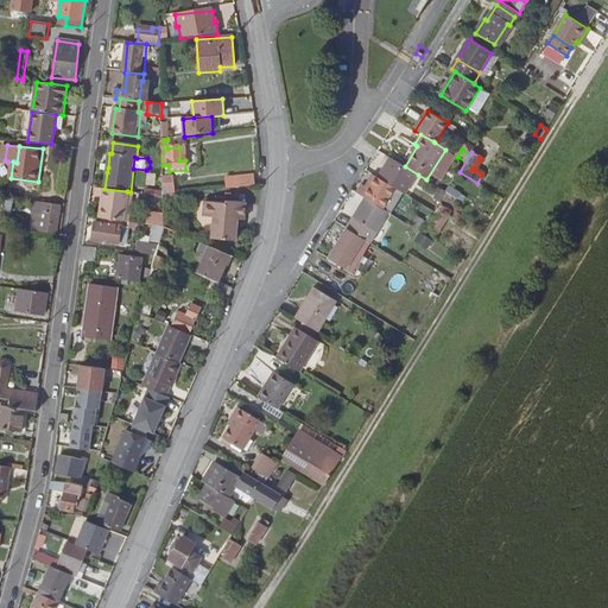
[(418,175),(391,158),(379,178),(396,189),(405,196),(418,175)]
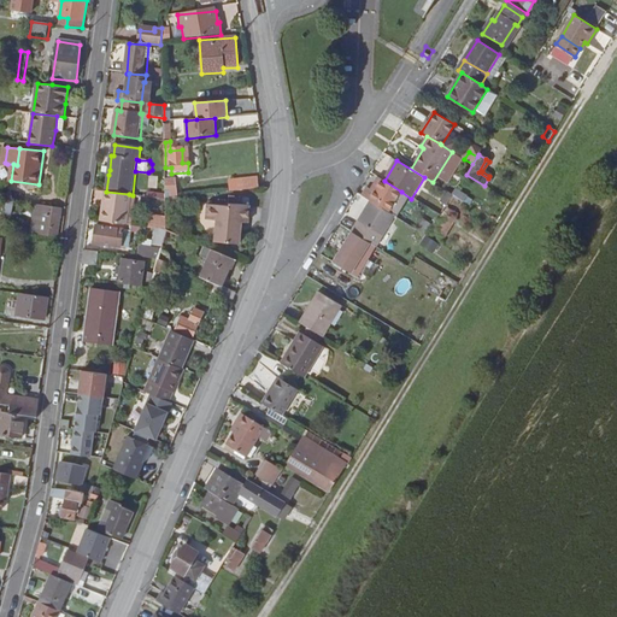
[(177,177),(165,176),(165,197),(177,197),(177,177)]
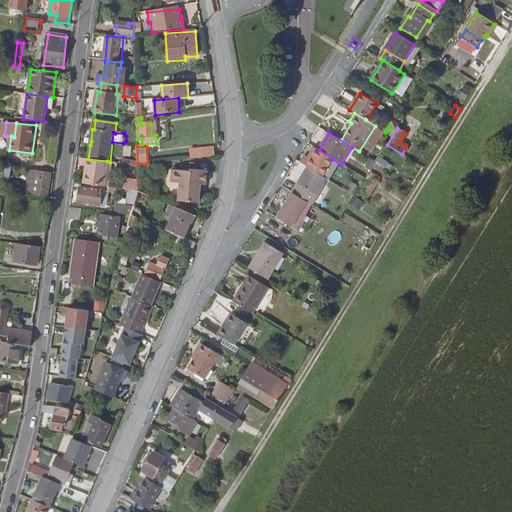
[(192,159),(214,157),(213,148),(191,151),(192,159)]
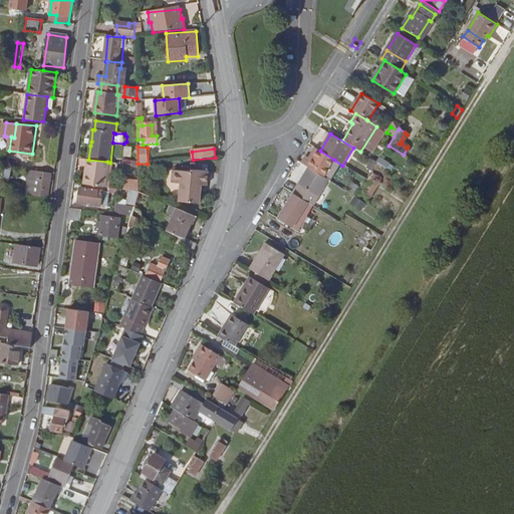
[(320,151),(317,150),(311,159),(306,156),(302,163),(310,168),(323,177),(331,166),(334,160),(320,151)]
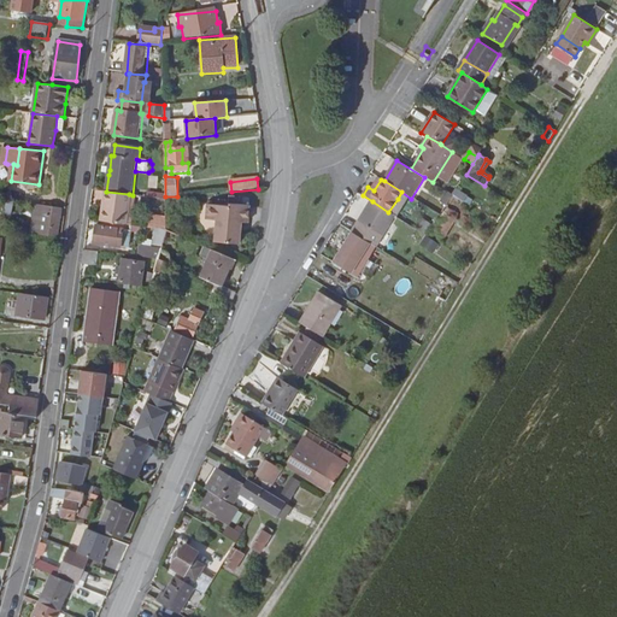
[(106,192),(105,192),(104,203),(106,203),(105,221),(124,223),(129,194),(106,192)]
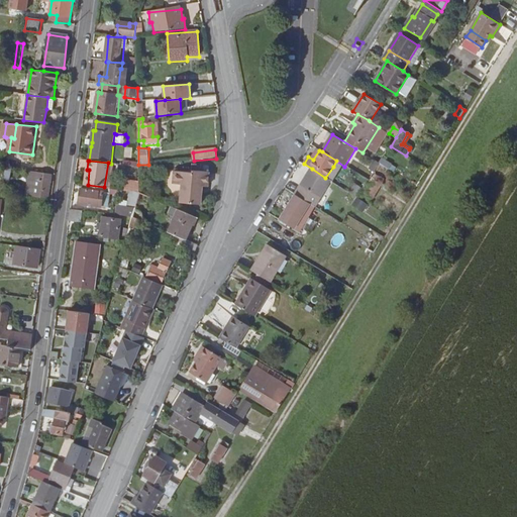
[(380,164),(375,161),(371,167),(376,171),(377,169),(380,164)]
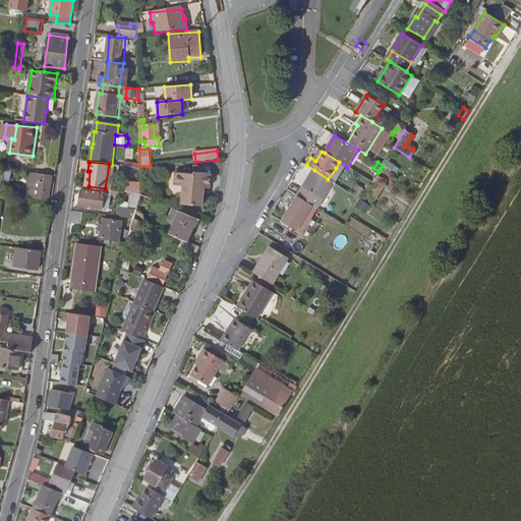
[(128,167),(124,166),(115,165),(114,174),(127,175),(128,167)]
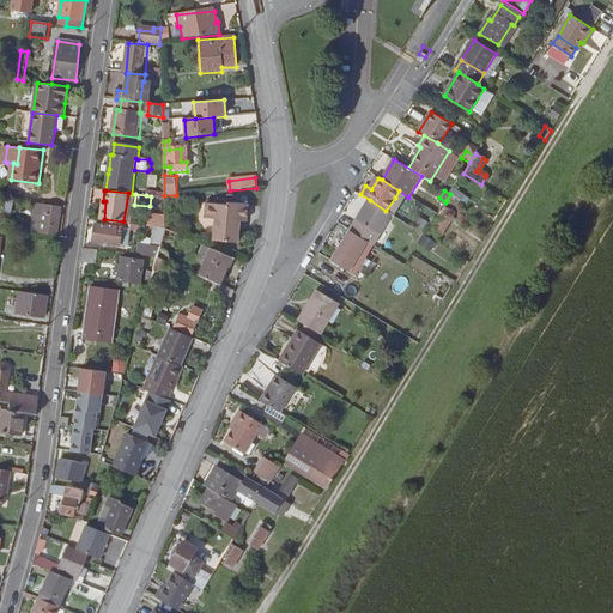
[(454,205),(457,198),(450,194),(447,200),(454,205)]
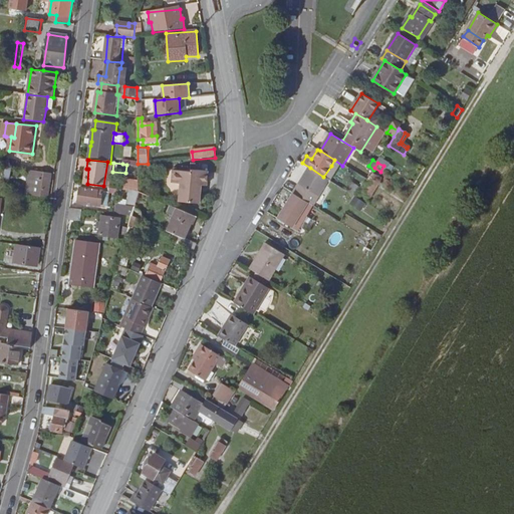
[(139,178),(138,166),(126,165),(125,173),(123,187),(137,188),(138,178),(139,178)]
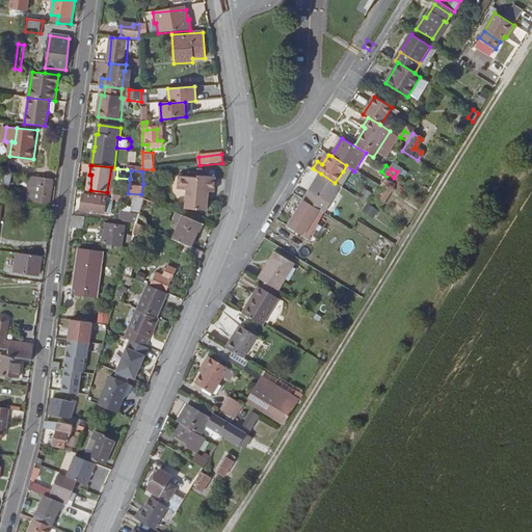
[(310,191),(328,204),(340,186),(335,183),(321,174),(310,191)]
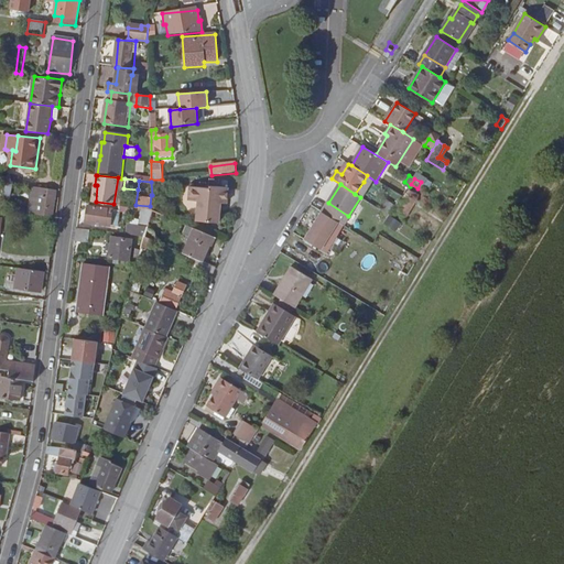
[(34,215),(53,217),(56,198),(49,198),(50,190),(35,187),(34,196),(36,196),(34,215)]
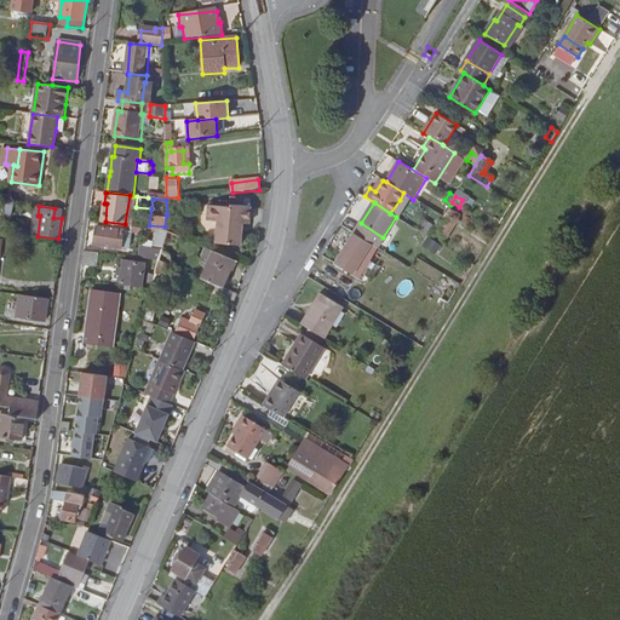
[(241,225),(242,225),(250,227),(251,208),(230,207),(230,210),(208,208),(207,223),(218,223),(217,245),(241,247),(241,236),(240,234),(241,225)]
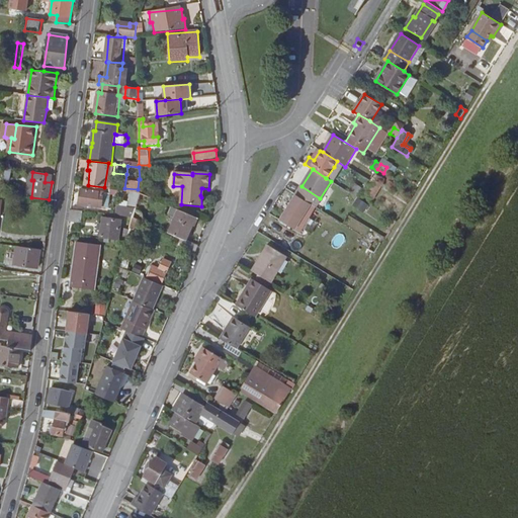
[(373,178),(364,192),(374,199),(385,181),(380,177),(377,181),(373,178)]
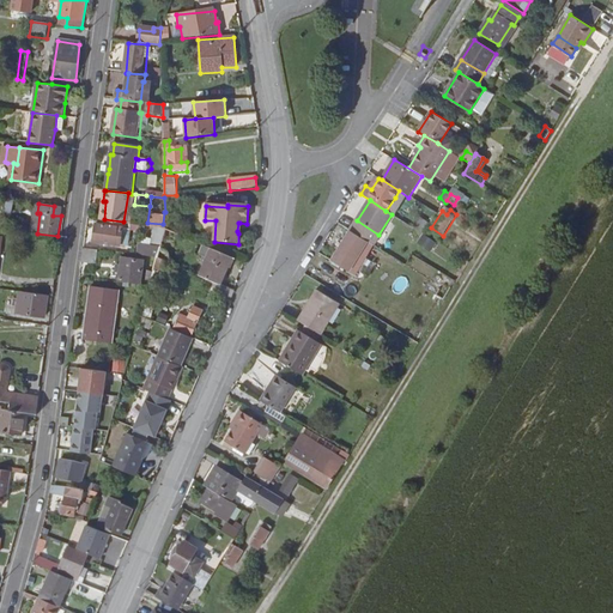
[(413,228),(425,235),(431,226),(418,218),(413,228)]
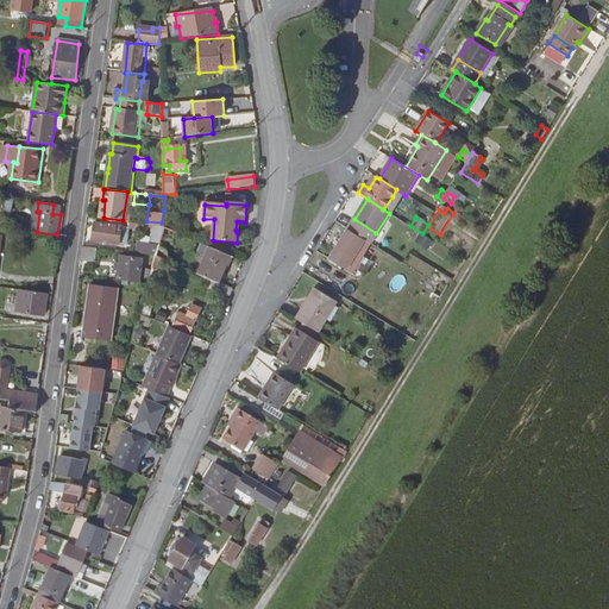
[(104,218),(100,218),(99,223),(96,221),(93,239),(120,244),(123,220),(104,218)]
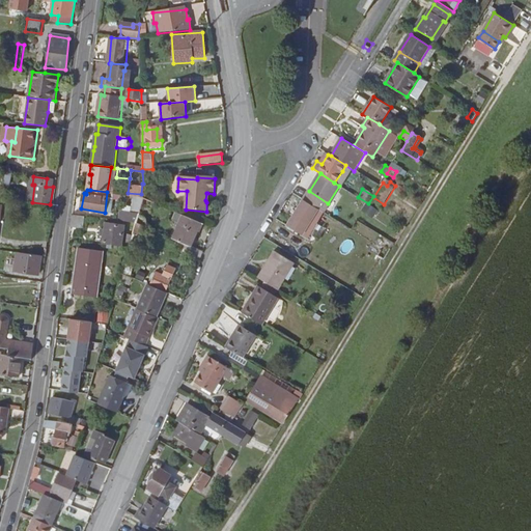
[(323,213),(328,203),(309,191),(303,200),(323,213)]
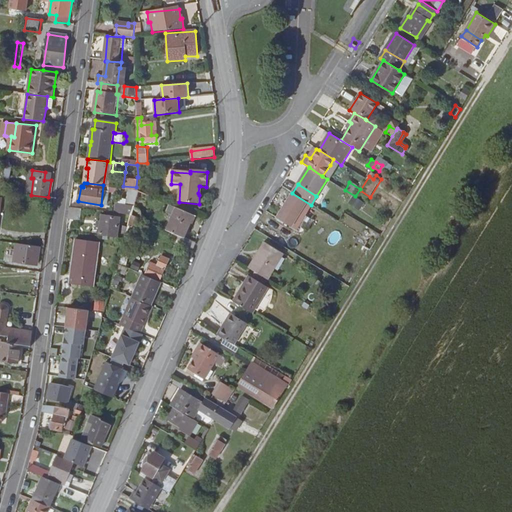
[(131,214),(138,190),(134,190),(131,204),(116,203),(115,212),(131,214)]
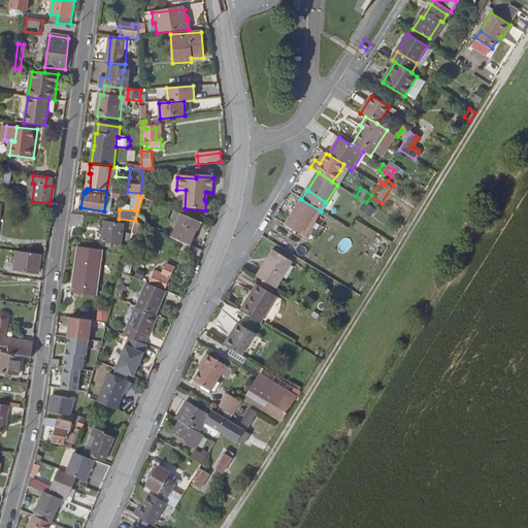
[(370,217),(375,208),(364,201),(359,209),(370,217)]
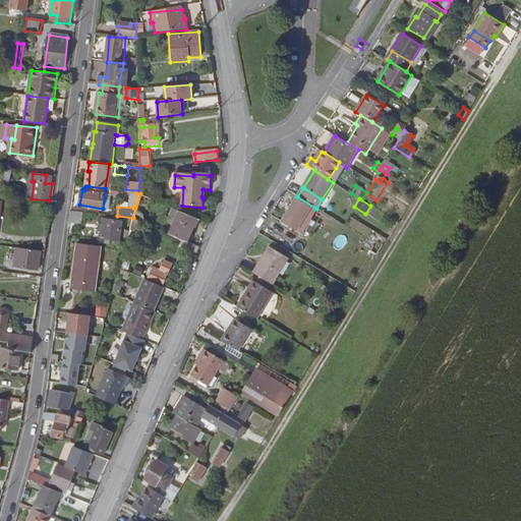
[(296,230),(306,214),(292,206),(283,221),(296,230)]
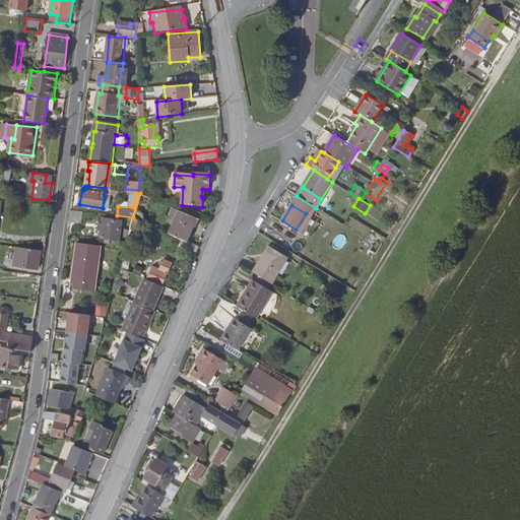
[(273,208),(269,214),(278,220),(283,214),(273,208)]
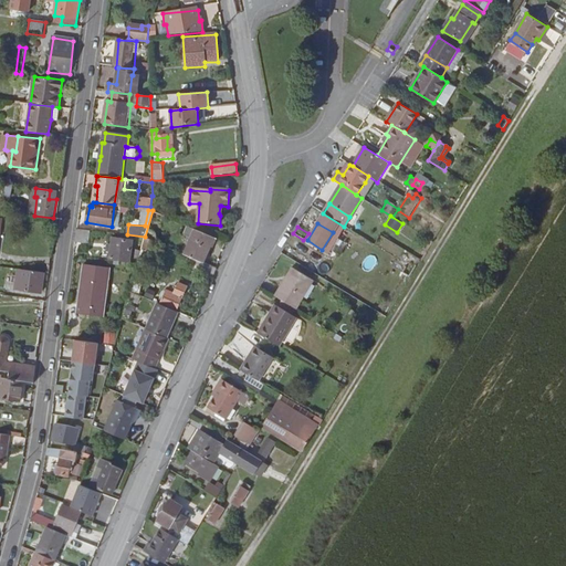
[(91,230),(77,229),(76,241),(90,243),(91,230)]
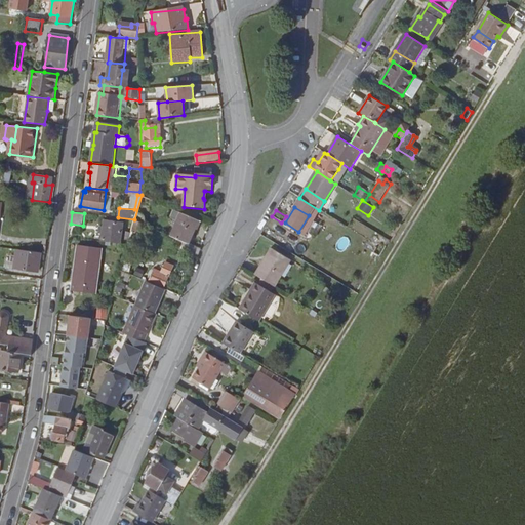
[(188,244),(199,220),(182,213),(171,236),(187,243),(188,244)]
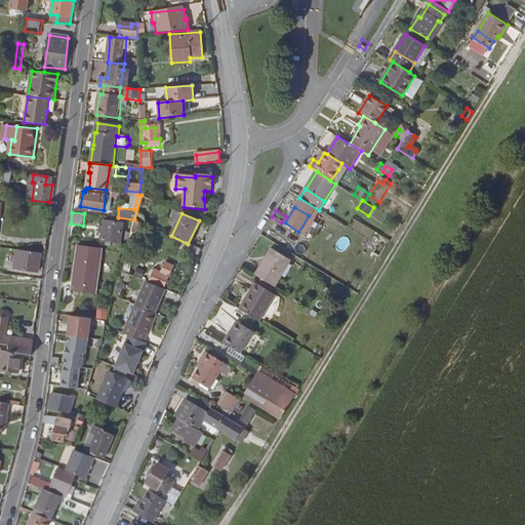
[(124,224),(105,221),(103,240),(121,243),(124,224)]
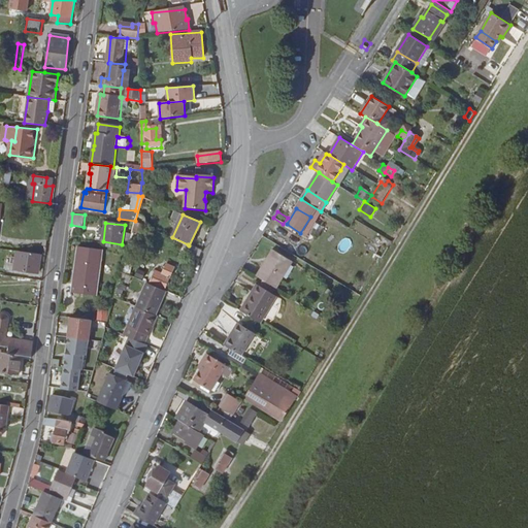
[(391,243),(374,233),(367,243),(376,249),(373,253),(381,258),(391,243)]
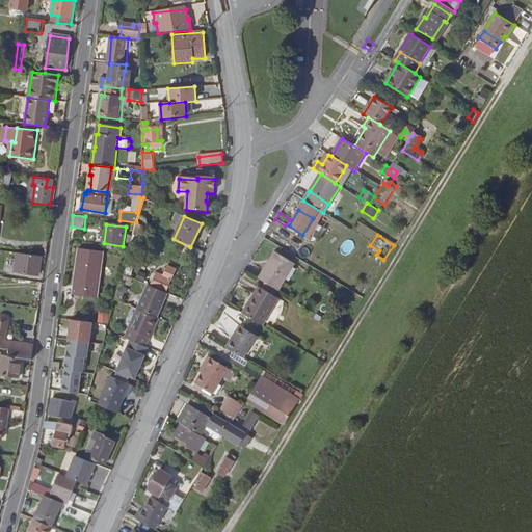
[(201,261),(204,253),(190,247),(189,246),(185,254),(201,261)]
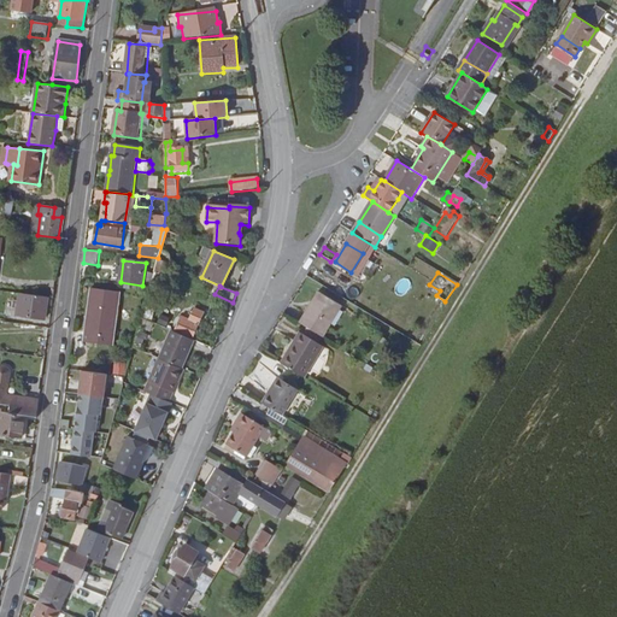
[(93,323),(86,323),(83,341),(113,345),(121,292),(92,288),(88,313),(94,315),(93,323)]
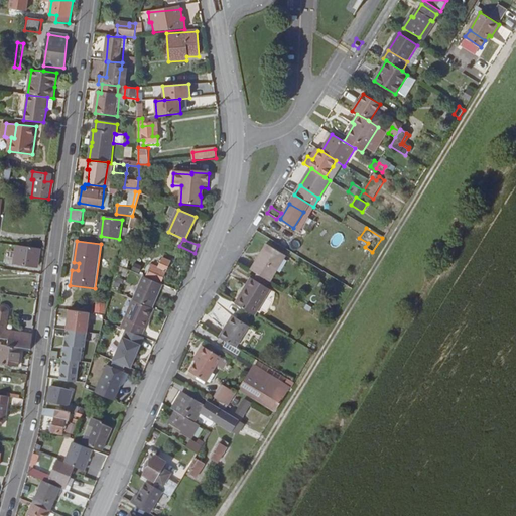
[(267,243),(252,270),(271,281),(287,255),(267,243)]
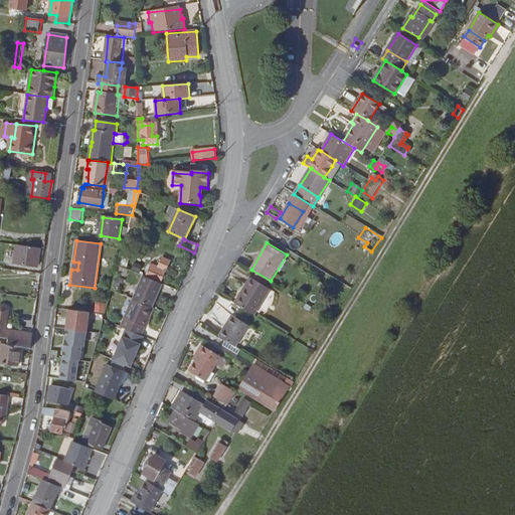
[(40,248),(17,245),(14,264),(37,267),(40,248)]
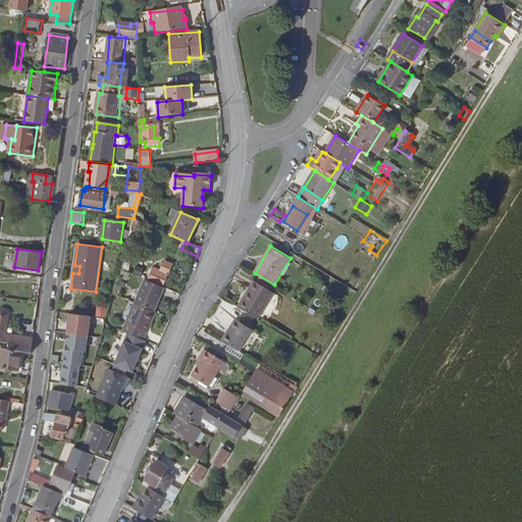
[(148,280),(162,286),(171,265),(158,259),(148,280)]
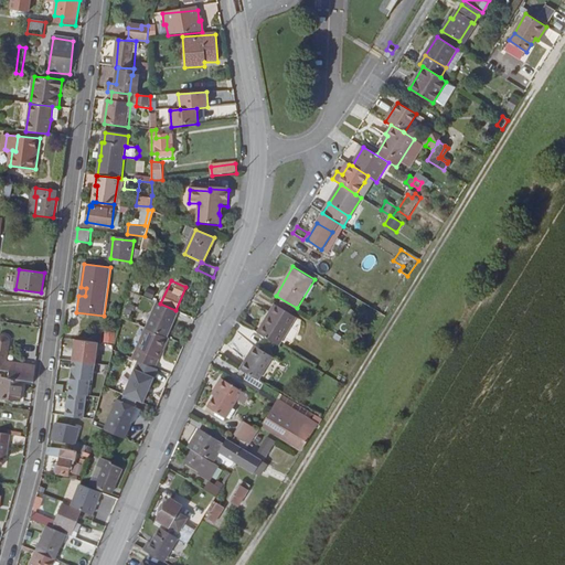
[(164,336),(176,310),(160,304),(156,301),(145,327),(147,328),(164,336)]
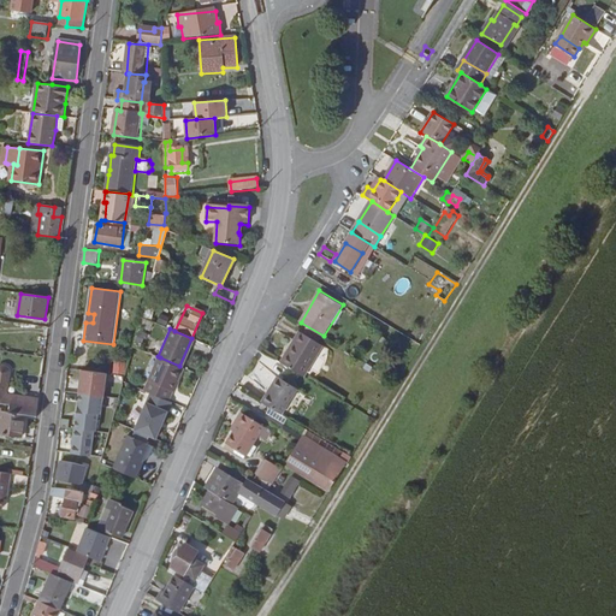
[(301,331),(282,362),(306,377),(324,345),(301,331)]
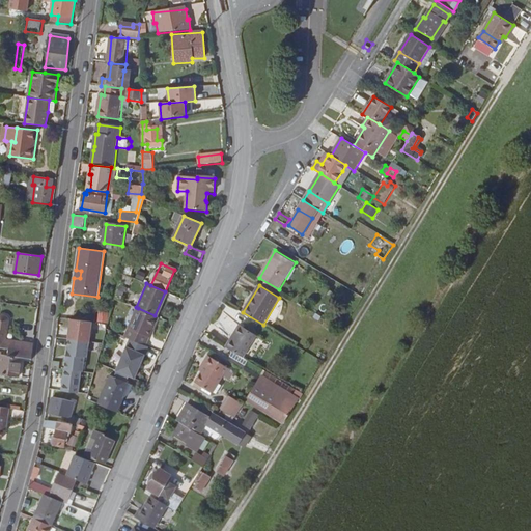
[(145,346),(158,317),(155,315),(138,308),(126,337),(131,339),(145,346)]
